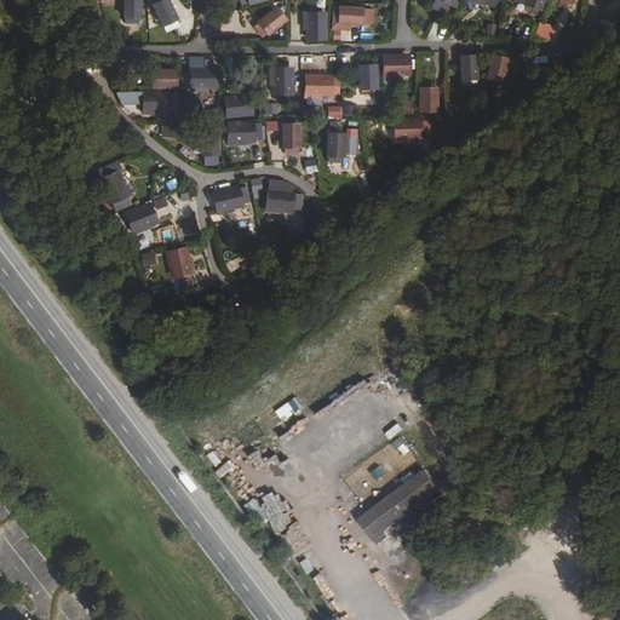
[(138,0),(125,0),(125,15),(138,15),(138,0)]
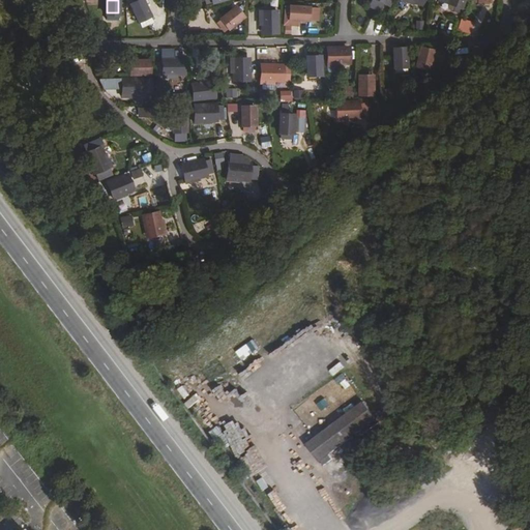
[(140,0),(131,4),(138,20),(149,15),(142,0),(140,0)]
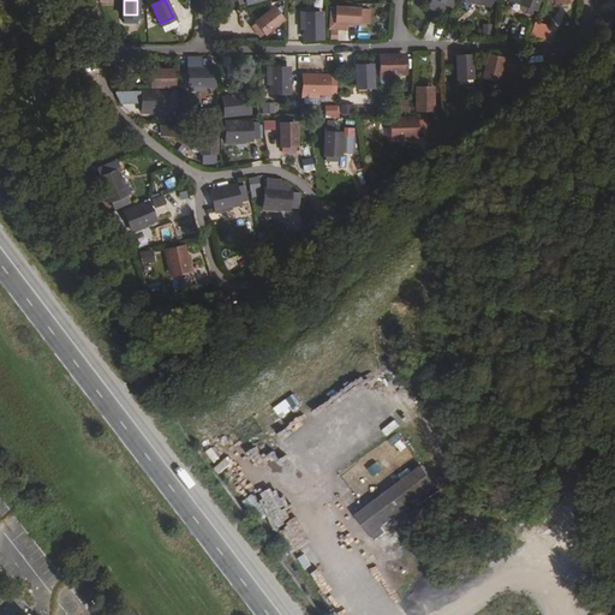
[(523,0),(523,3),(529,5),(526,11),(532,13),(535,7),(537,0),(523,0)]
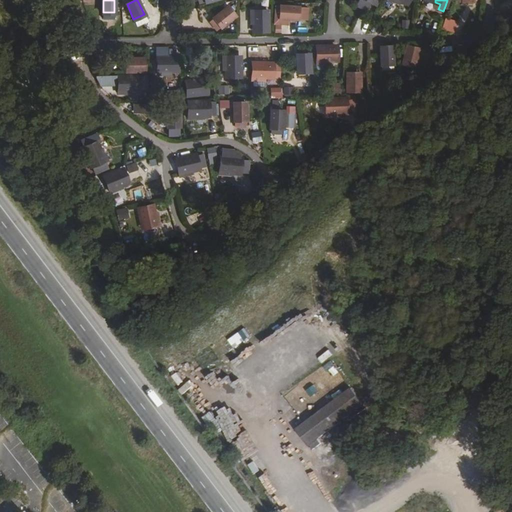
[(463,34),(471,7),(463,5),(455,31),(463,34)]
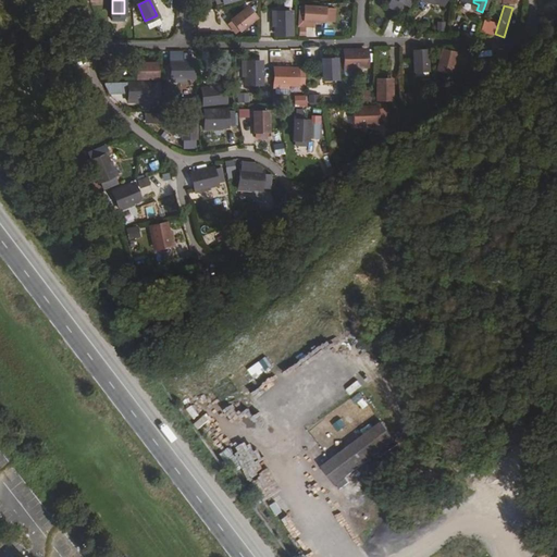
[(229,23),(236,33),(255,17),(247,8),(229,23)]
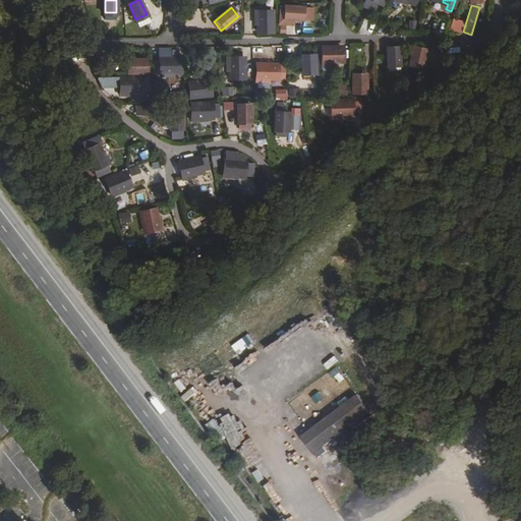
[(286,7),(285,18),(301,19),(302,8),(286,7)]
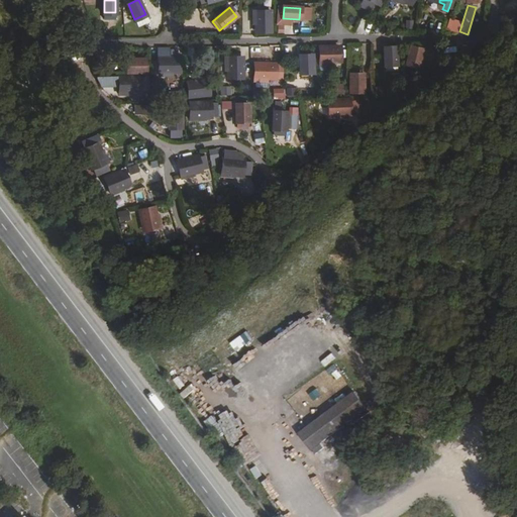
[(262,11),(253,11),(253,23),(256,23),(262,23),(262,11)]
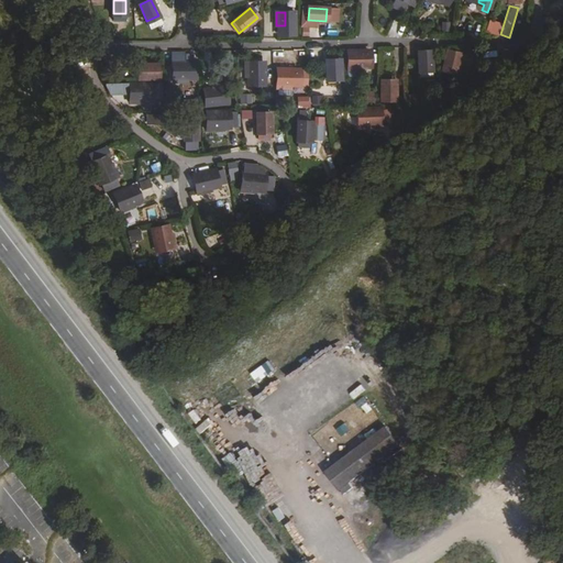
[(294,12),(285,12),(285,25),(279,25),(279,33),(294,33),(294,12)]
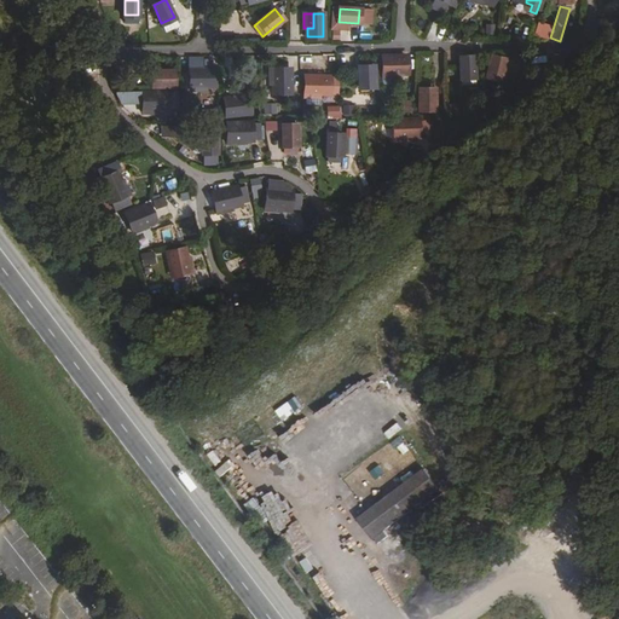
[(549,38),(553,25),(539,21),(536,34),(549,38)]
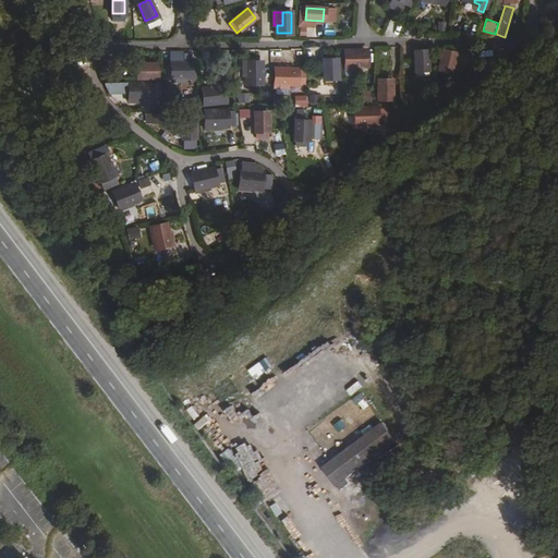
[(427,50),(414,51),(415,70),(427,69),(427,50)]
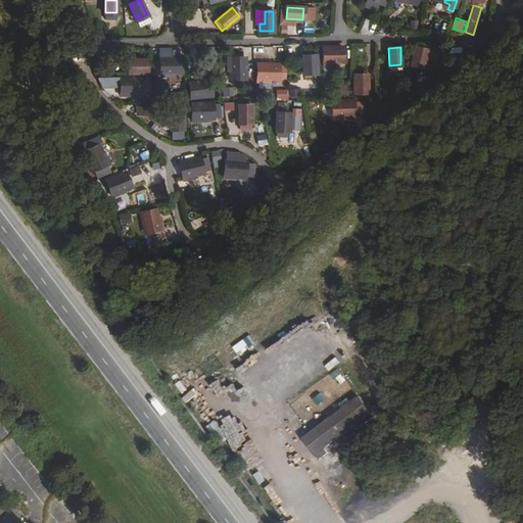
[(416,47),(412,63),(423,66),(427,50),(416,47)]
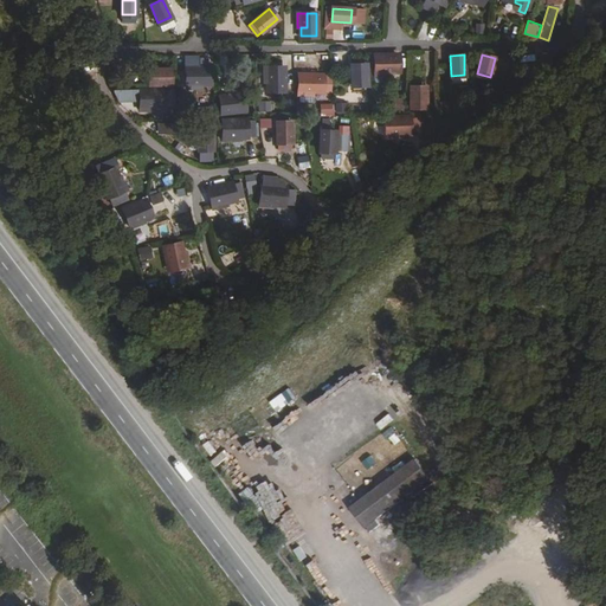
[(398,56),(374,56),(375,76),(389,75),(389,72),(398,71),(398,56)]
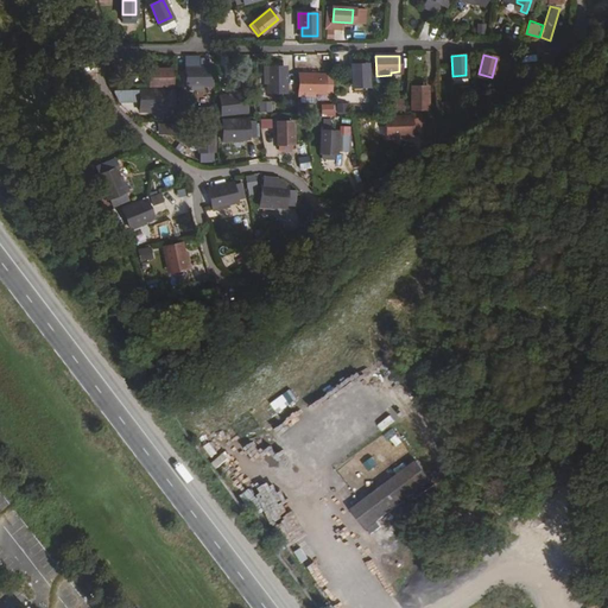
[(198,58),(187,58),(187,69),(200,68),(198,58)]
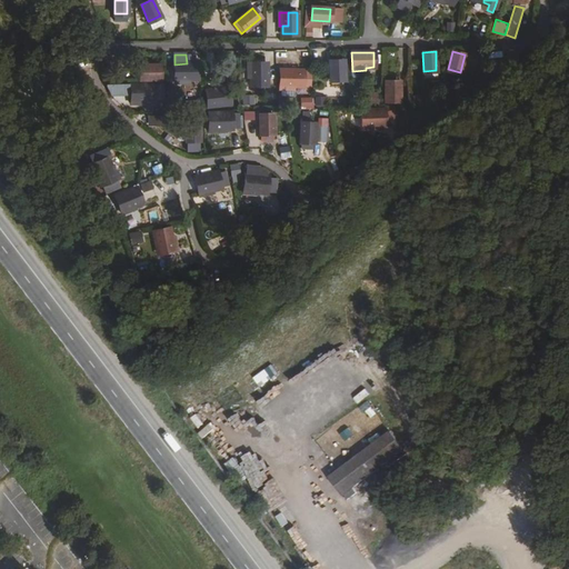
[(342,60),(330,61),(331,79),(343,79),(342,60)]
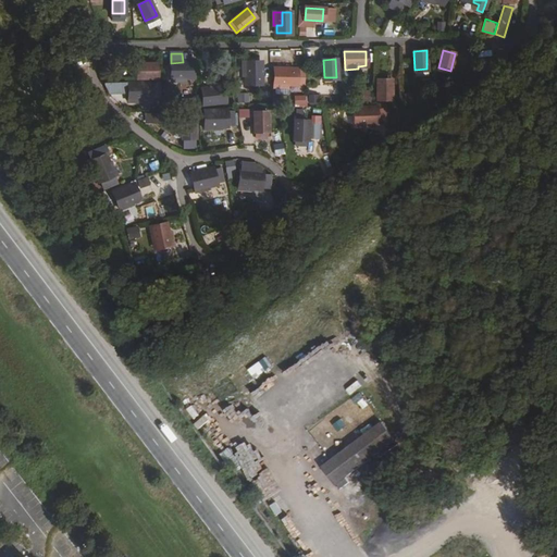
[(171,63),(171,72),(184,72),(184,77),(192,77),(192,62),(183,62),(171,63)]
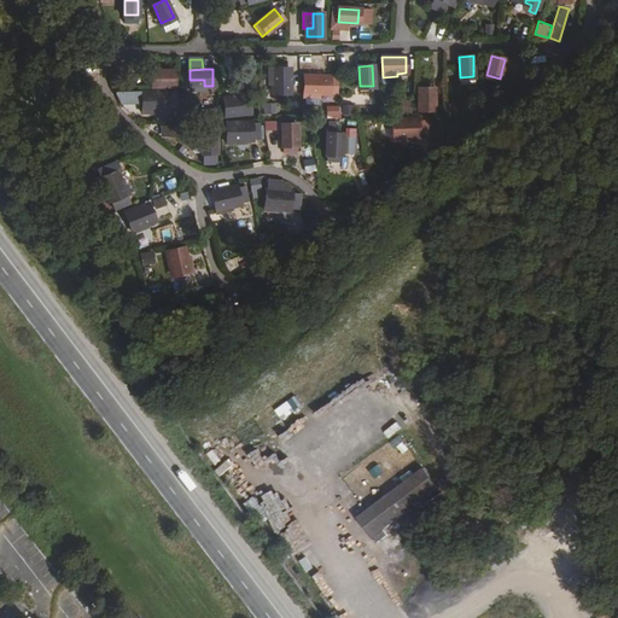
[(290,98),(289,69),(273,69),(273,83),(274,98),(290,98)]
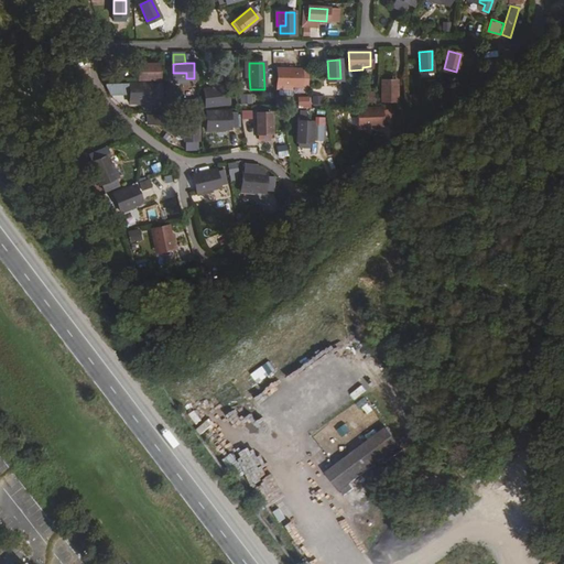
[(159,66),(141,66),(141,78),(159,78),(159,66)]
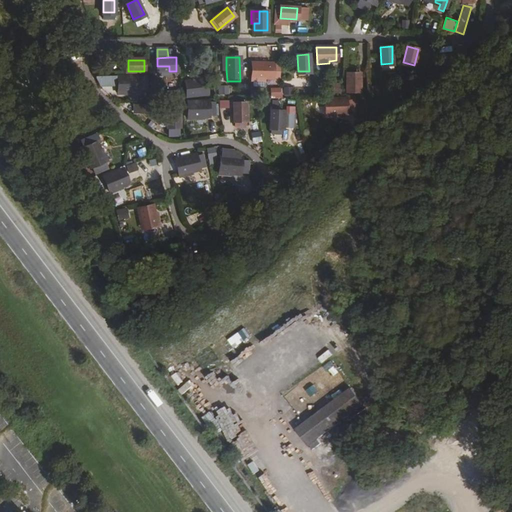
[(252,63),(252,80),(271,80),(271,64),(252,63)]
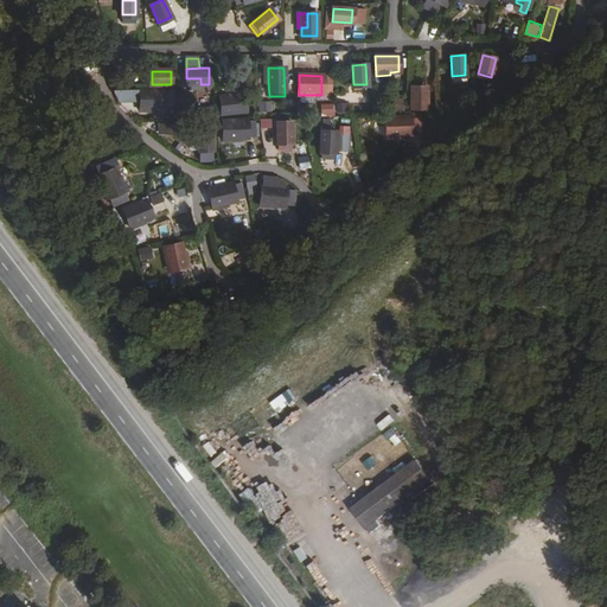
[(321,76),(321,95),(332,95),(332,76),(321,76)]
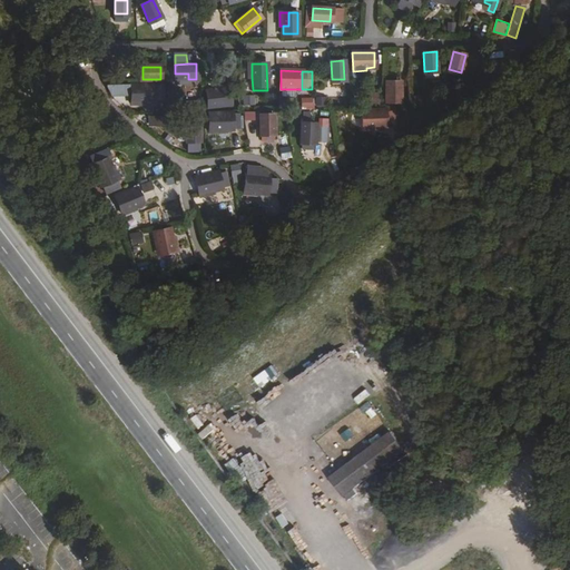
[(188,74),(175,74),(175,82),(188,82),(188,79),(188,74)]
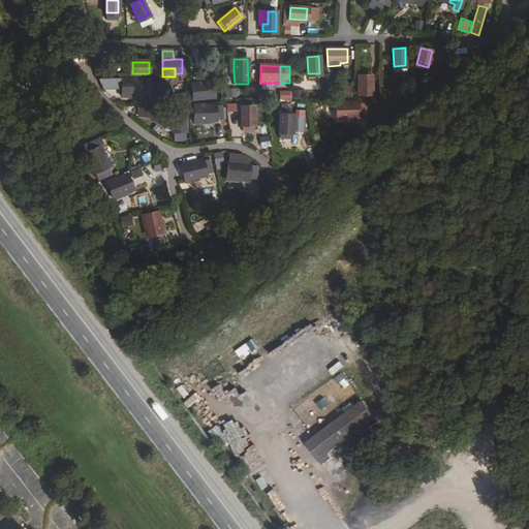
[(101,90),(120,89),(120,78),(101,79),(101,90)]
